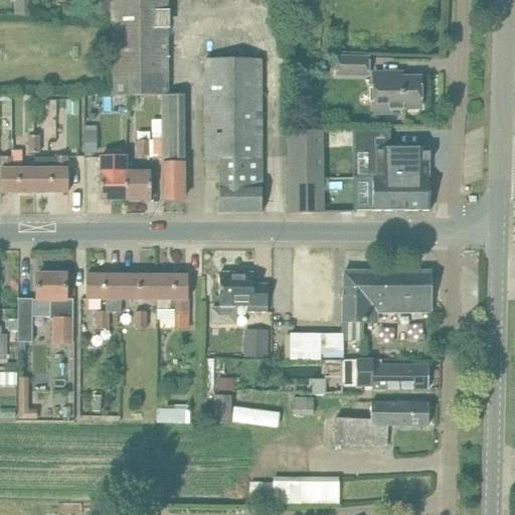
[(30,13),(30,0),(15,0),(15,13),(30,13)]
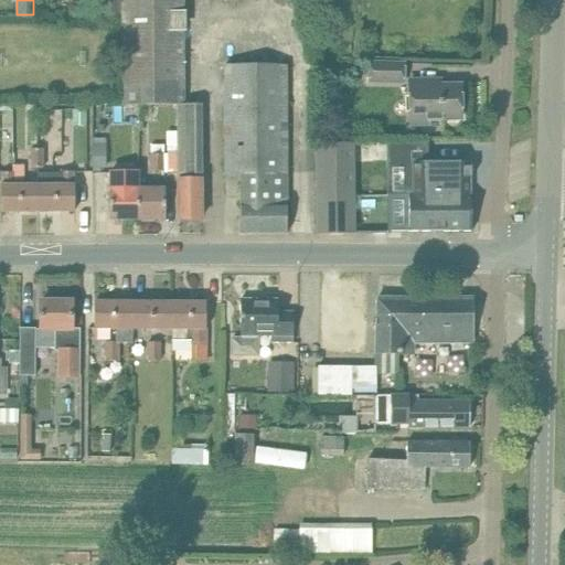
[(102,0),(103,18),(118,18),(118,1),(117,0),(102,0)]
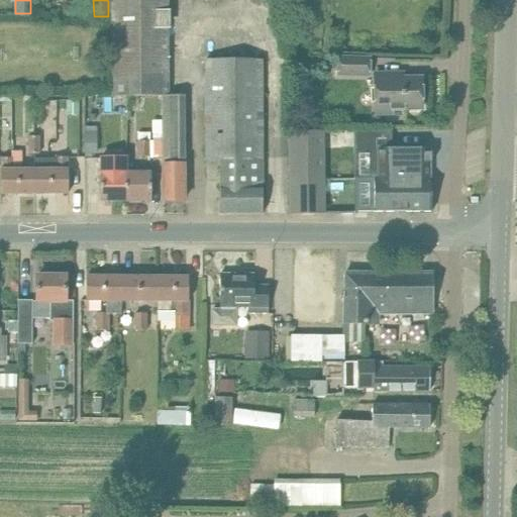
[(167,0),(108,1),(108,16),(111,16),(112,28),(110,28),(110,29),(112,29),(112,45),(110,45),(110,46),(112,46),(112,59),(112,63),(110,63),(110,64),(112,64),(112,79),(110,79),(110,80),(112,80),(112,95),(110,95),(110,97),(112,96),(112,98),(113,99),(113,96),(124,96),(163,96),(164,135),(164,137),(164,140),(164,151),(164,159),(164,161),(184,161),(183,137),(183,96),(168,96),(167,0)]
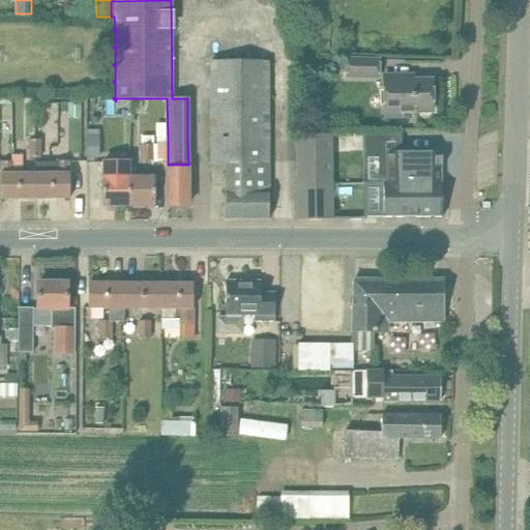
[(378,78),(379,60),(347,59),(347,78),(378,78)]
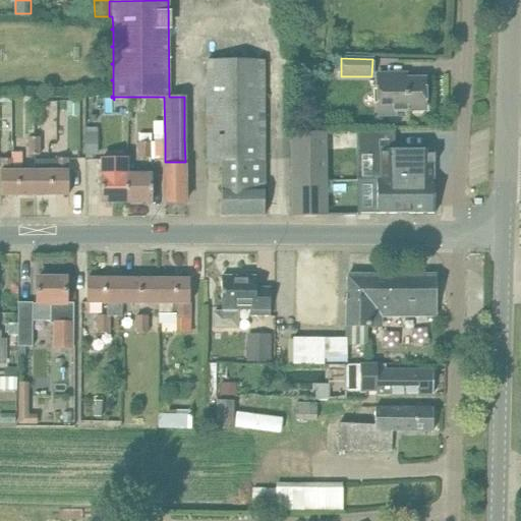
[(207,61),(208,142),(207,163),(222,163),(222,216),(264,216),(264,61),(207,61)]
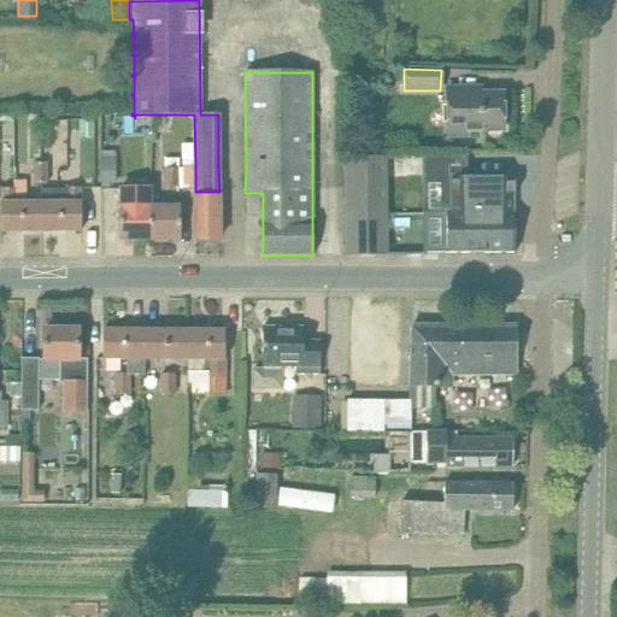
[(465,131),(479,130),(503,130),(503,94),(466,94),(466,88),(447,89),(447,128),(465,127),(465,131)]
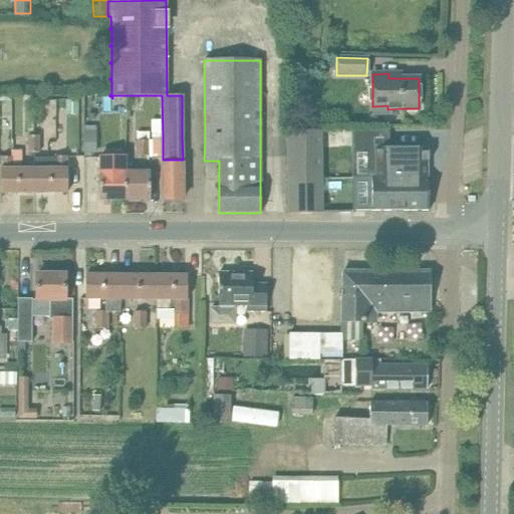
[(78,100),(66,100),(66,114),(78,114),(78,100)]
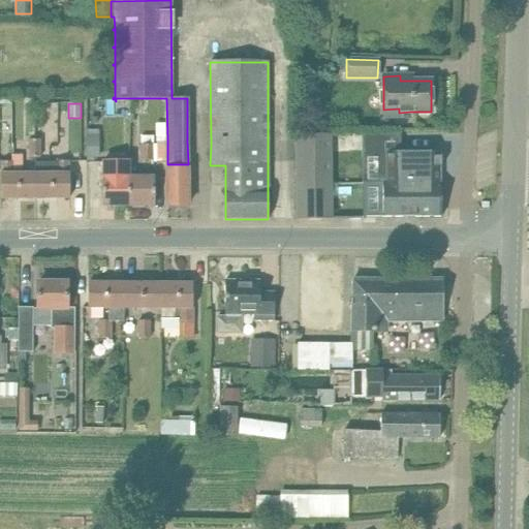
[(13,145),(22,145),(22,119),(13,119),(13,145)]
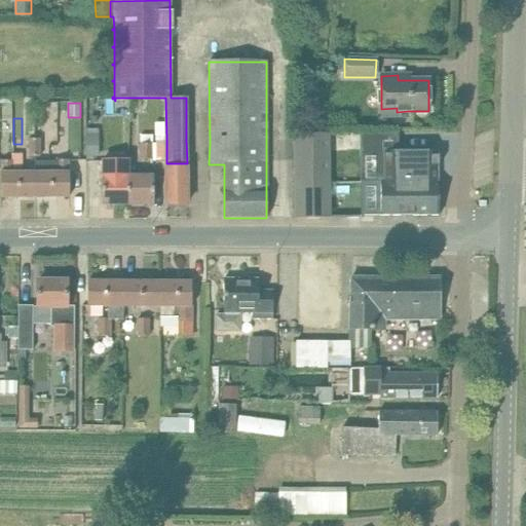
[(328,134),(294,135),(295,183),(329,183),(329,135),(328,134)]
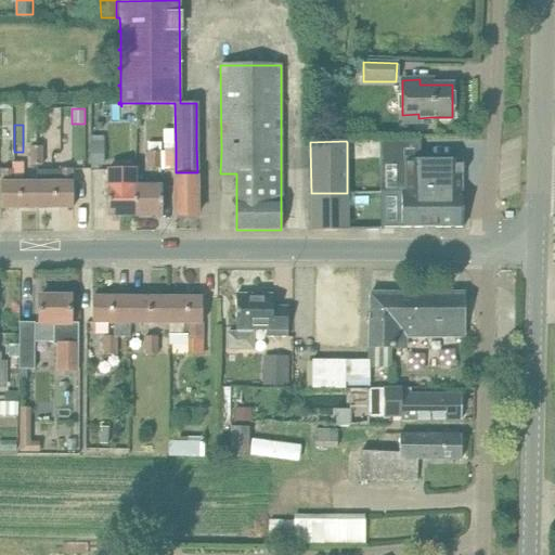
[(421,141),(401,141),(401,228),(463,228),(462,159),(421,159),(421,141)]
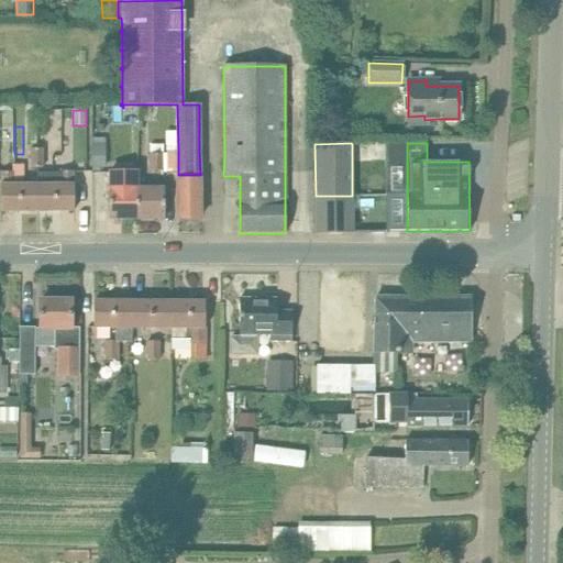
[(30,146),(31,166),(43,165),(43,146),(30,146)]
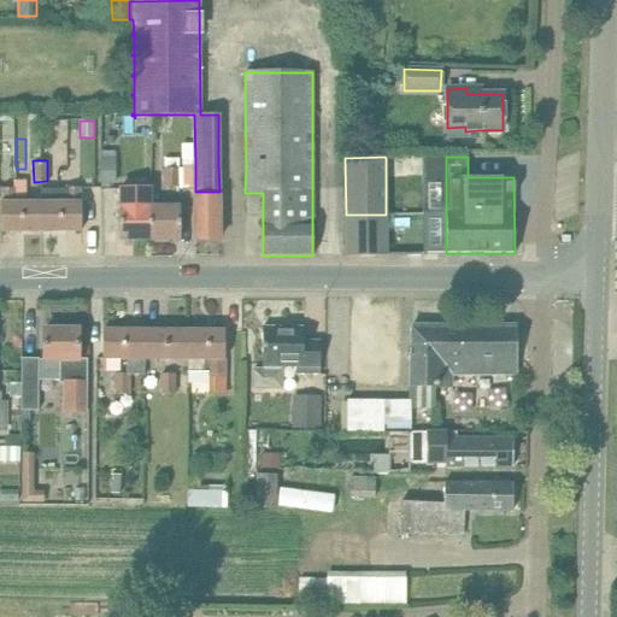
[(115,162),(100,162),(100,184),(115,184),(115,162)]
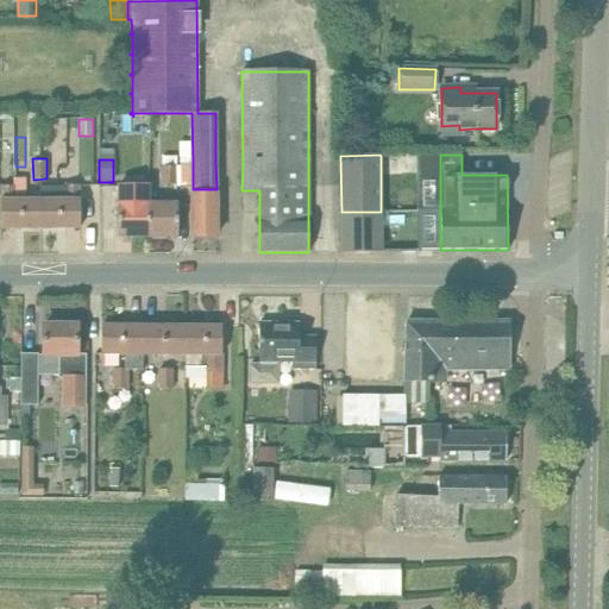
[(193,159),(180,159),(180,187),(193,187),(193,179),(193,165),(193,162),(193,159)]
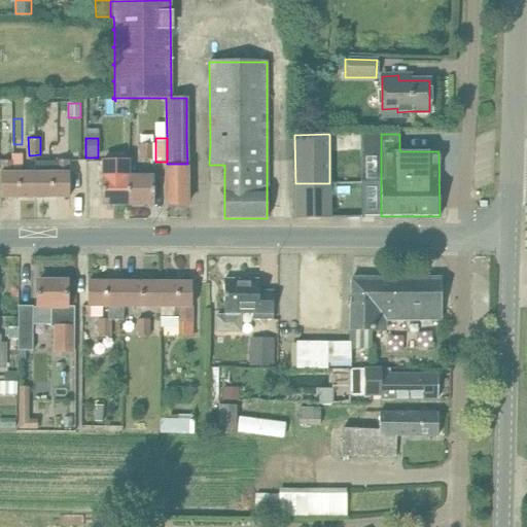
[(152,145),(141,145),(141,160),(152,160),(152,145)]
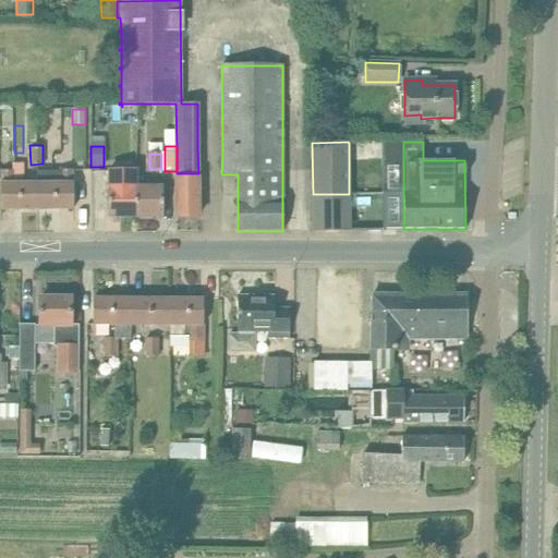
[(37,209),(37,184),(13,184),(13,171),(1,171),(1,183),(0,183),(1,210),(37,209)]
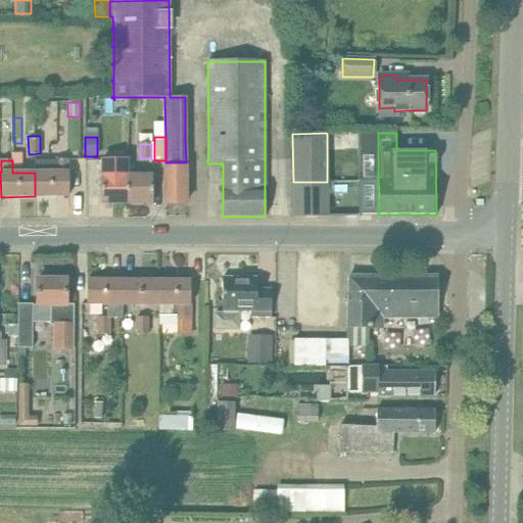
[(56,173),(35,173),(35,196),(68,196),(68,173),(67,173),(67,160),(56,160),(56,173)]
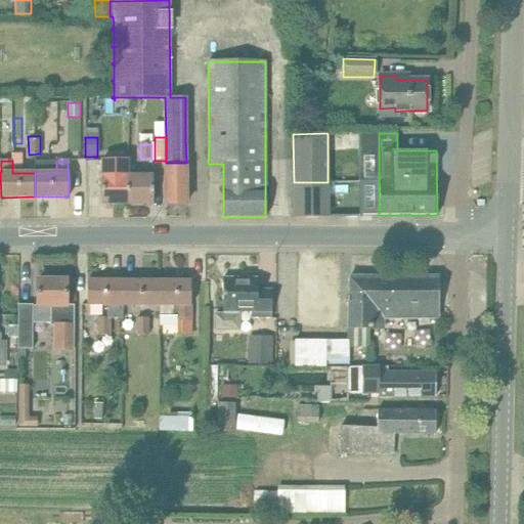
[(127,175),(129,175),(129,161),(101,162),(101,205),(127,205),(127,175)]
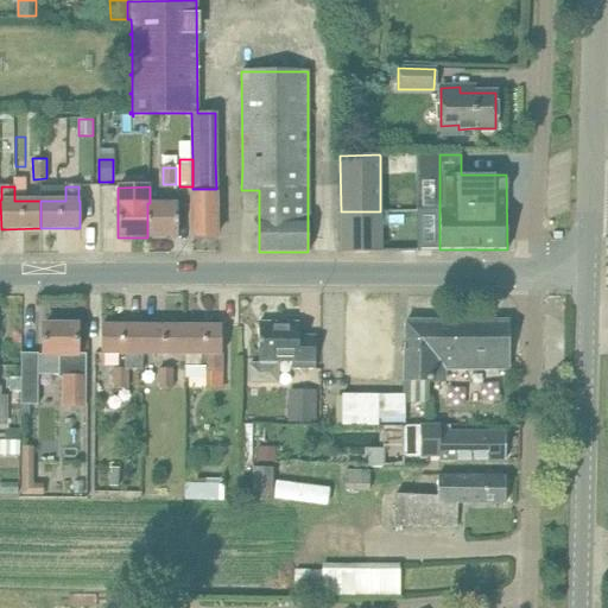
[(192,195),(192,213),(192,236),(216,236),(216,195),(192,195)]
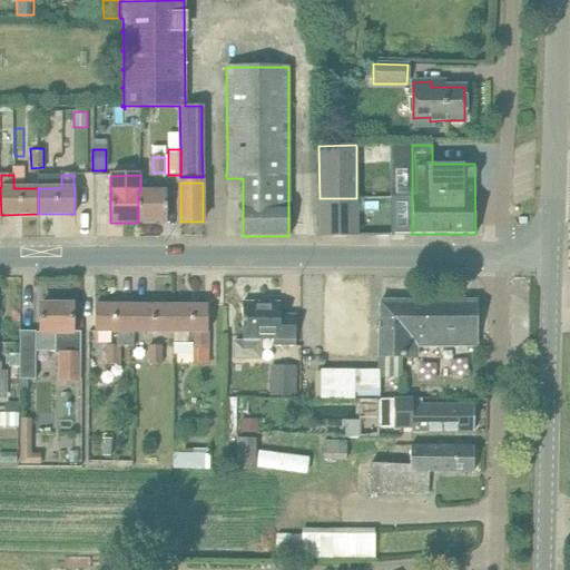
[(166,190),(140,190),(138,190),(138,223),(167,222),(166,190)]
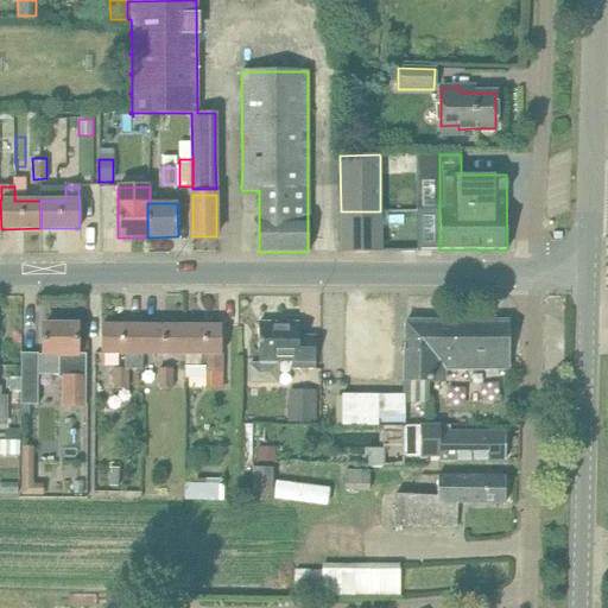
[(380,211),(341,211),(341,252),(341,253),(380,253),(381,253),(380,211)]
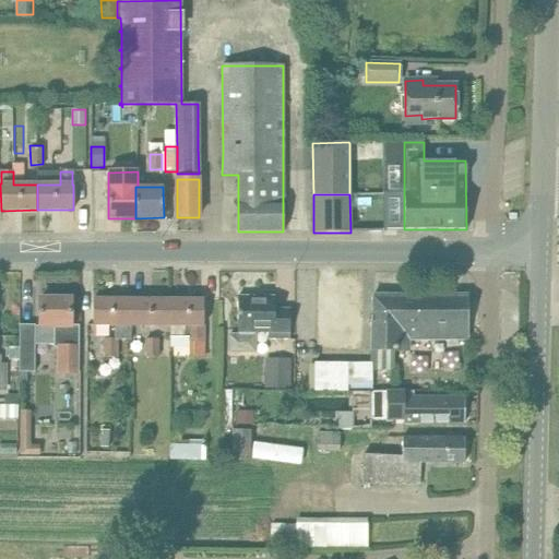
[(441,336),(466,336),(466,296),(441,296),(441,293),(439,292),(433,292),(432,293),(432,296),(423,296),(400,296),(372,296),(370,351),(408,352),(409,340),(441,340),(441,336)]
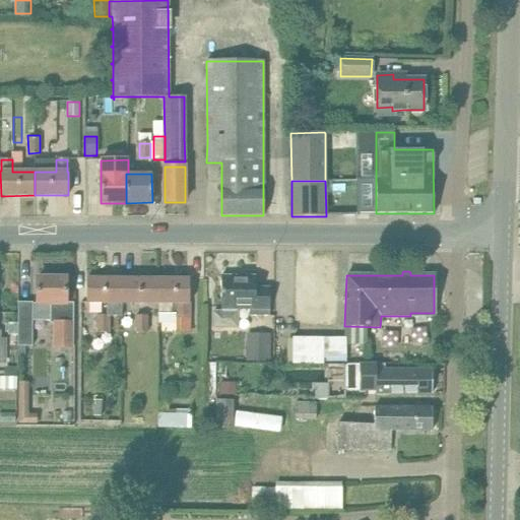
[(220,276),(220,309),(213,309),(213,324),(238,324),(238,309),(248,309),(248,316),(269,316),(269,288),(255,288),(254,277),(220,276)]
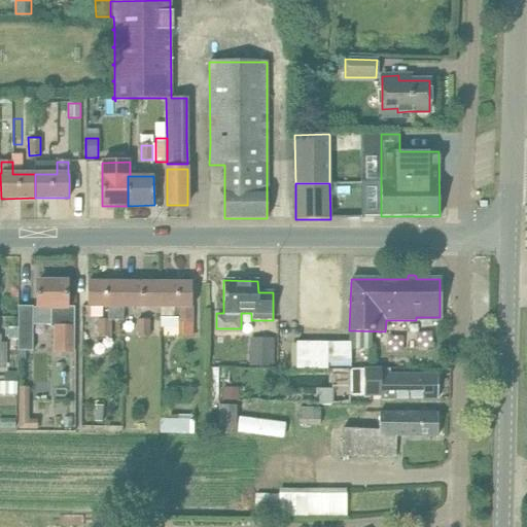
[(37,282),(37,303),(49,303),(49,326),(54,326),(74,326),(74,307),(67,307),(67,303),(67,282),(37,282)]
